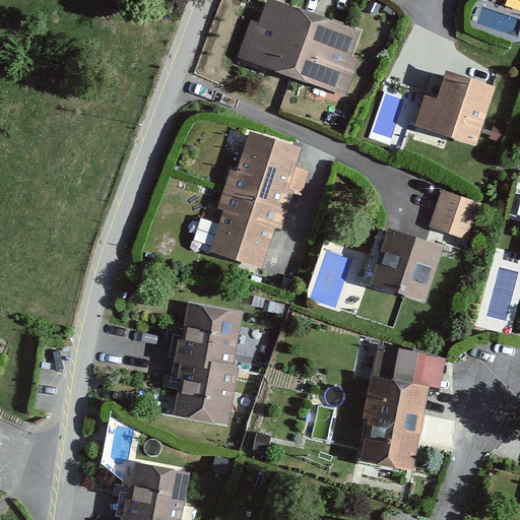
[(237,60),(344,100),(358,62),(349,59),(361,31),(274,0),(268,0),(260,23),(252,20),(237,60)]
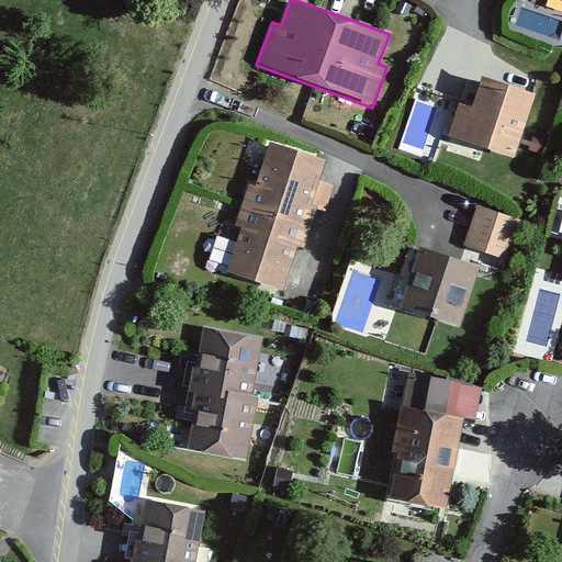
[(448,136),(515,159),(538,94),(485,76),(474,108),(460,102),(448,136)]
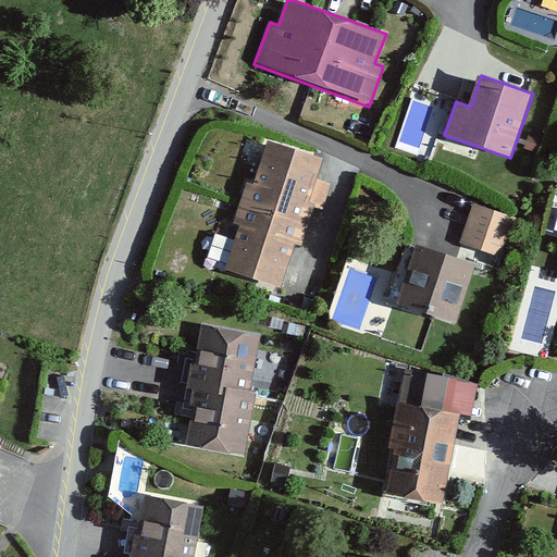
[(323,159),(269,140),(225,269),(281,287),(323,159)]
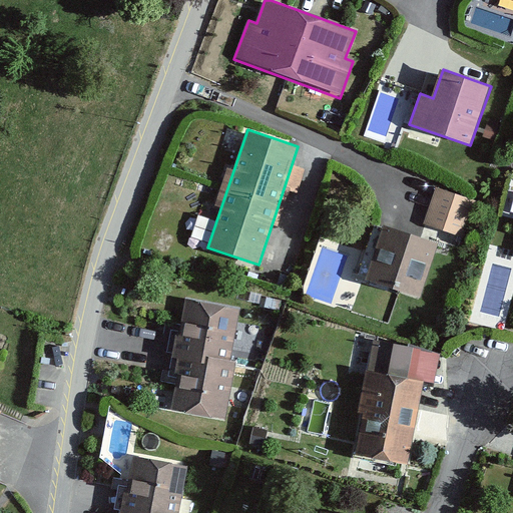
[(461,239),(473,201),(434,188),(421,226),(461,239)]
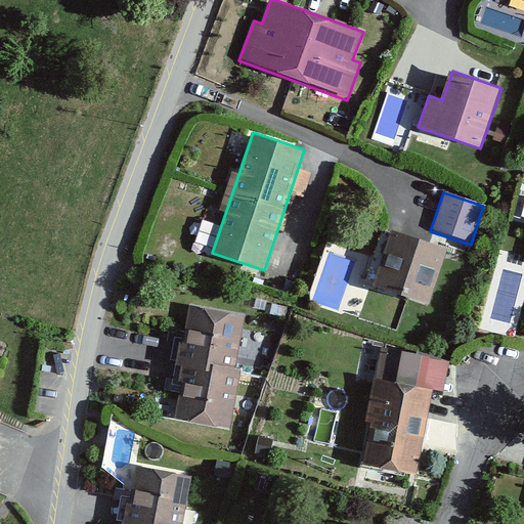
[(372,288),(433,307),(451,248),(390,228),(372,288)]
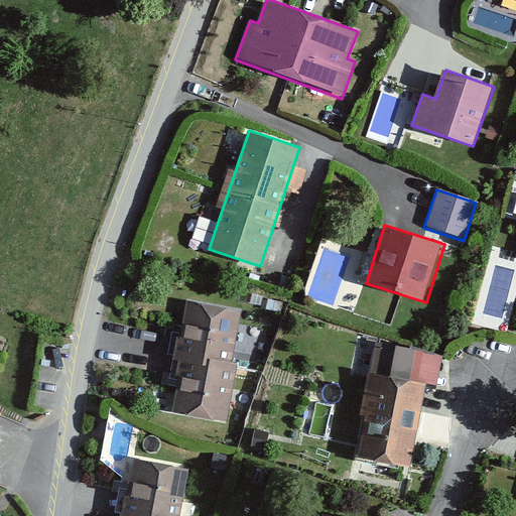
[(243,307),(185,300),(172,415),(230,422),(243,307)]
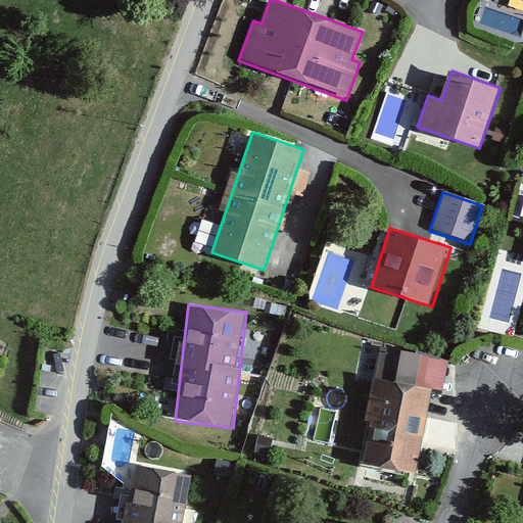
[(361,465),(420,473),(430,396),(443,398),(449,360),(381,348),(376,382),(373,382),(361,465)]
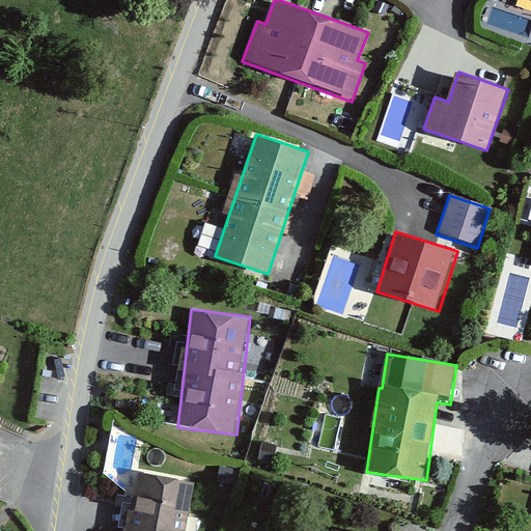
[(188,530),(194,482),(137,474),(129,530),(188,530)]
